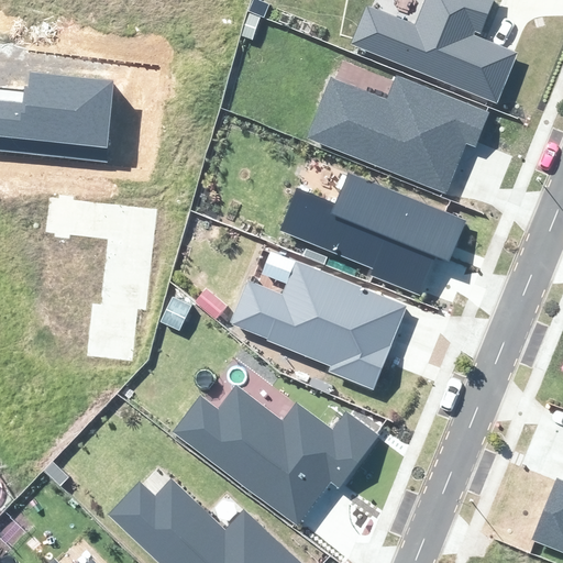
[(497,103),(517,52),(473,35),(475,31),(481,33),(493,0),(426,0),(416,24),(366,6),(351,44),(497,103)]
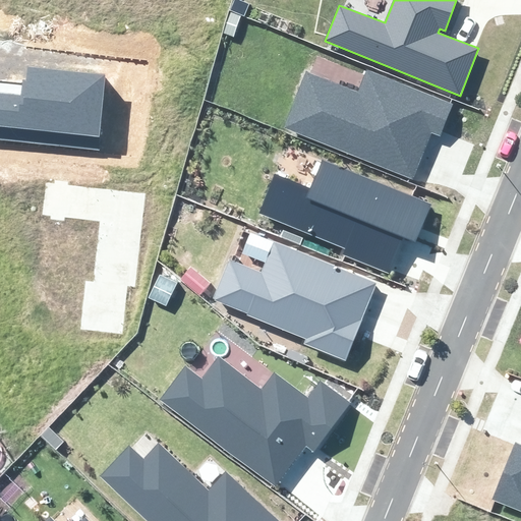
[(0,139),(98,150),(105,73),(27,65),(26,79),(22,79),(22,82),(0,79),(0,139)]
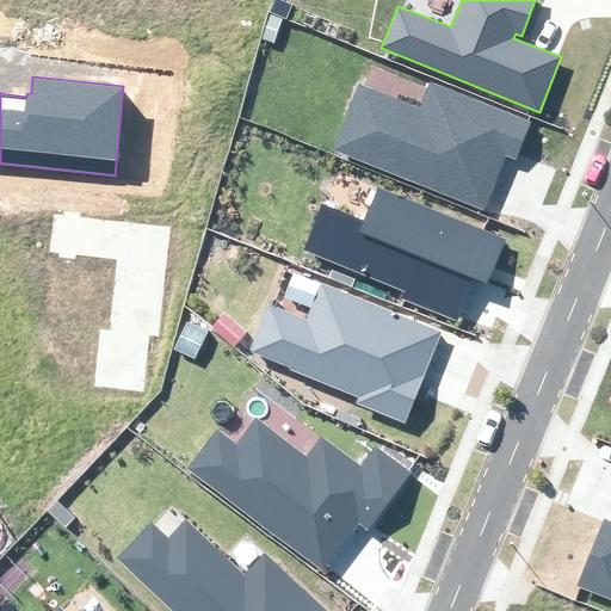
[(516,160),(531,122),(430,81),(420,106),(359,84),(332,150),(483,210),(506,155),(516,160)]
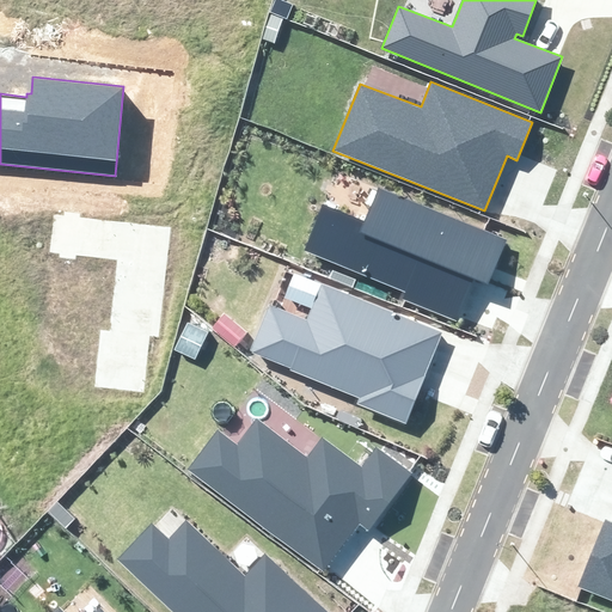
[(488,285),(506,240),(380,189),(366,222),(323,206),(304,251),(405,293),(403,299),(457,320),(475,279),(488,285)]
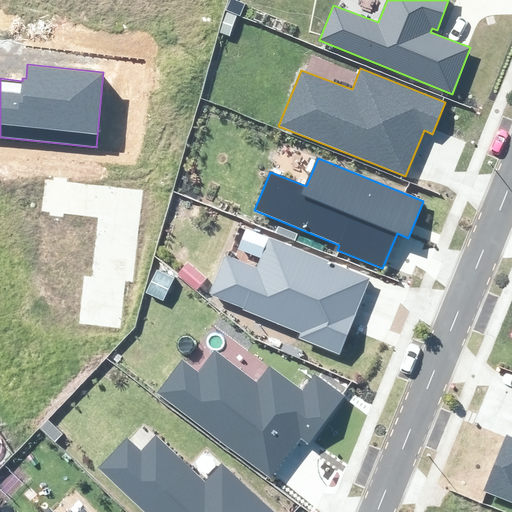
[(79,323),(119,327),(124,280),(133,281),(143,189),(44,179),(41,212),(97,217),(91,276),(84,275),(79,323)]
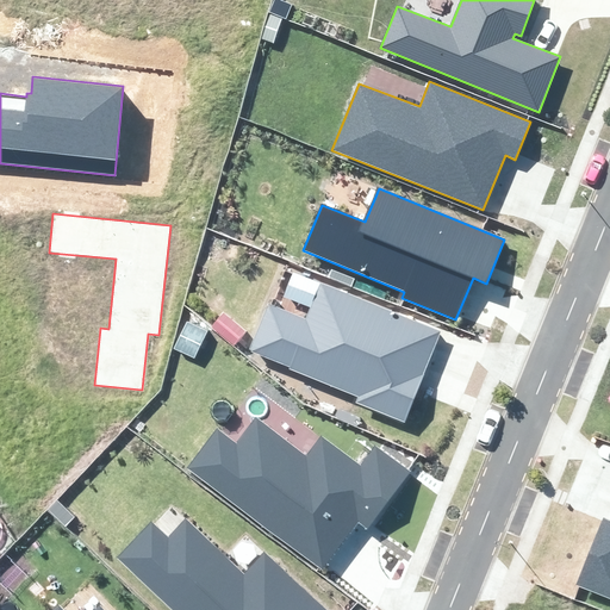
[(405,423),(442,331),(321,282),(306,319),(269,305),(250,352),(290,367),(288,368),(358,397),(355,403),(405,423)]
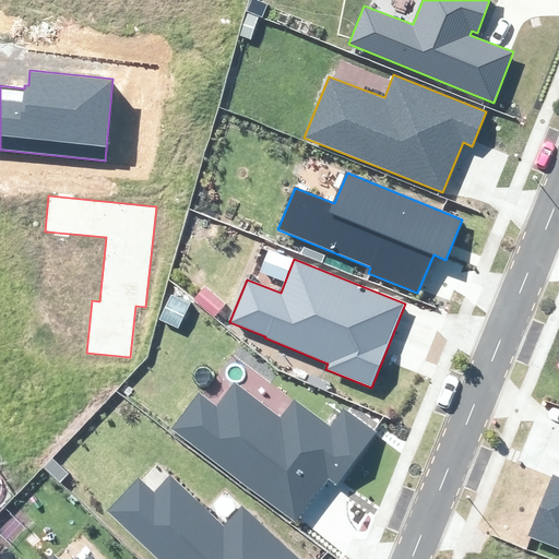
[(336,484),(376,431),(344,407),(331,425),(294,397),(280,416),(235,382),(216,407),(199,394),(173,429),(295,521),(328,477),(336,484)]
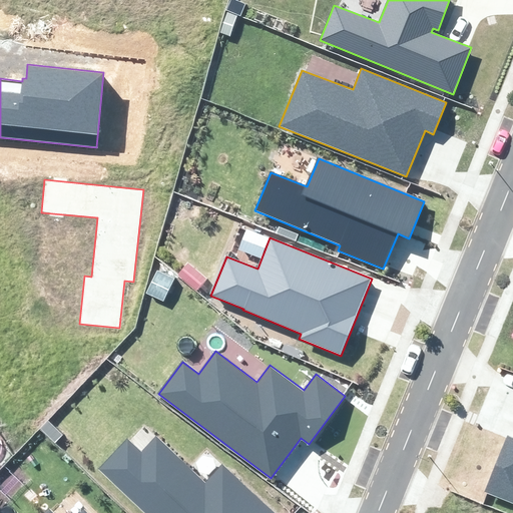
[(275,512),(221,464),(205,481),(155,434),(141,449),(126,435),(95,469),(142,512),(275,512)]
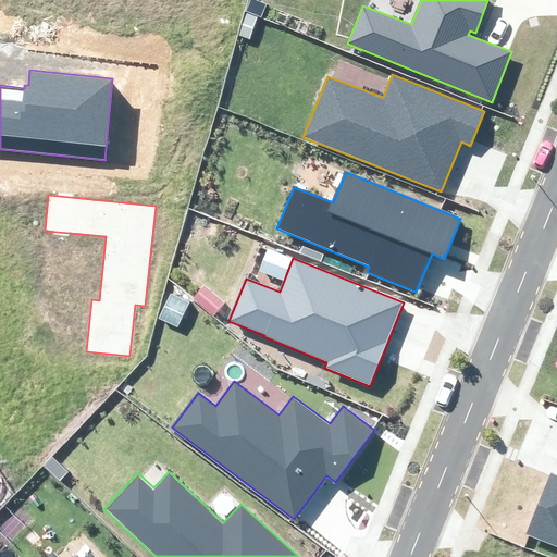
[(556,475),(551,473),(527,534),(556,546),(556,475)]
